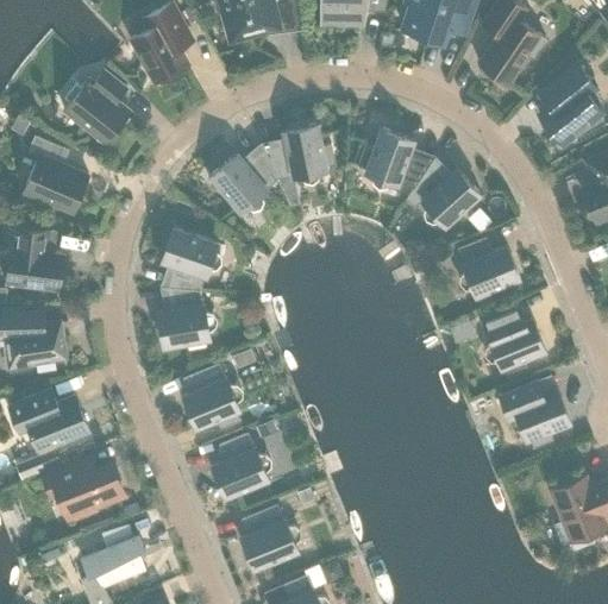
[(220,0),(232,42),(279,29),(301,26),(305,60),(307,60),(299,0),(220,0)]
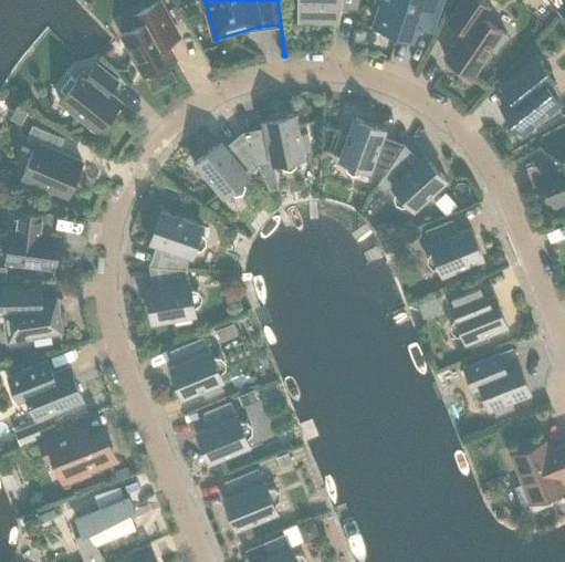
[(358,13),(359,0),(299,0),(299,23),(338,24),(341,13),(358,13)]
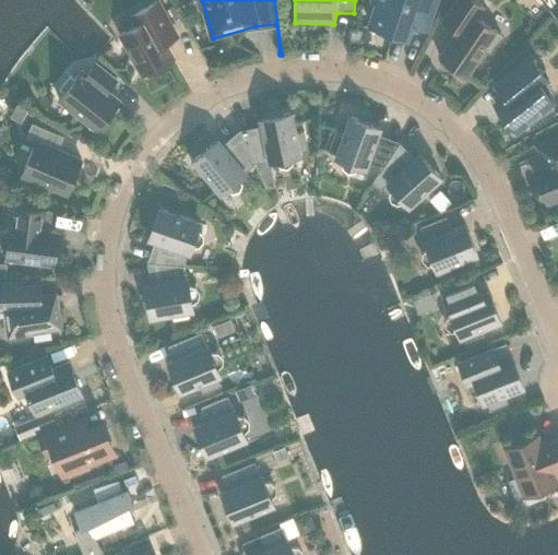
[(371,0),(371,4),(376,6),(376,7),(371,31),(408,43),(412,31),(428,35),(439,0),(371,0)]
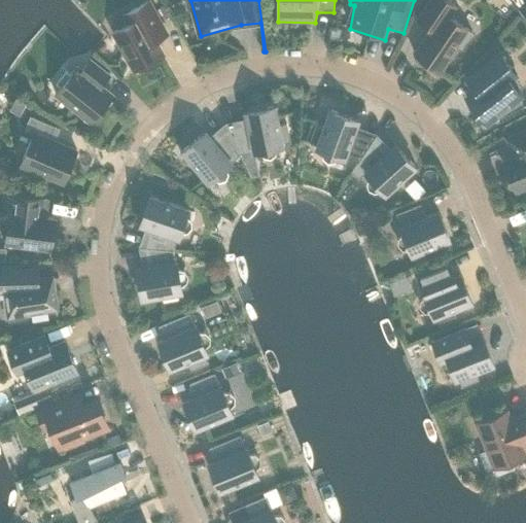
[(462,51),(472,35),(450,20),(457,10),(442,0),(432,0),(417,23),(430,32),(414,57),(442,75),(459,49),(462,51)]
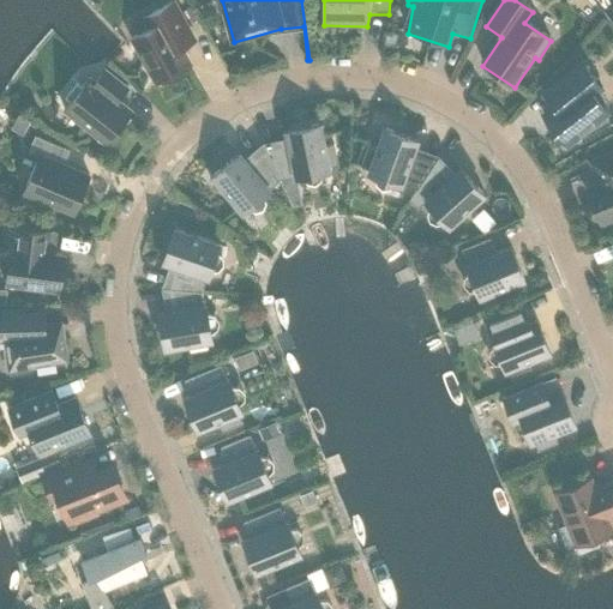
[(157,86),(191,68),(181,52),(196,44),(174,5),(152,17),(158,26),(132,42),(157,86)]
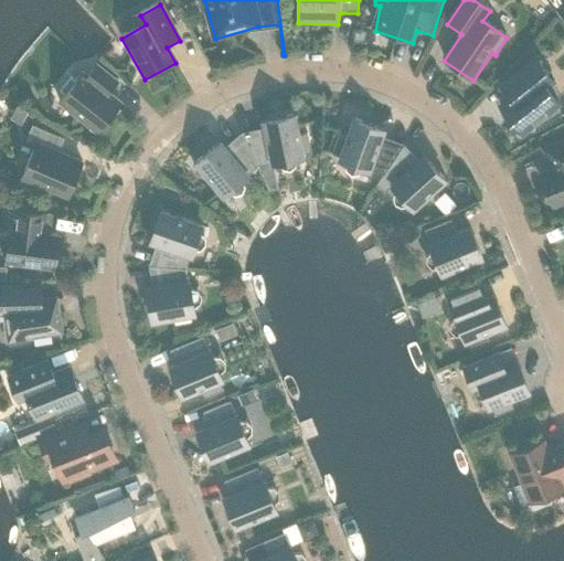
[(538,129),(563,116),(559,108),(560,107),(557,104),(553,87),(555,86),(535,61),(501,88),(511,101),(500,109),(522,137),(536,126),(538,129)]
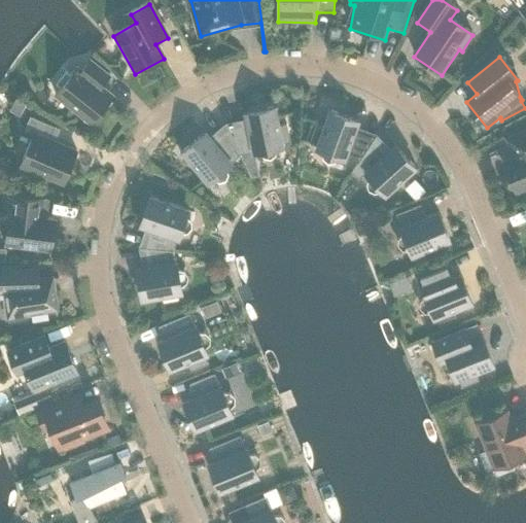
[(110,79),(91,64),(82,74),(77,70),(71,78),(67,74),(58,86),(62,90),(56,98),(92,127),(113,99),(102,90),(110,79)]
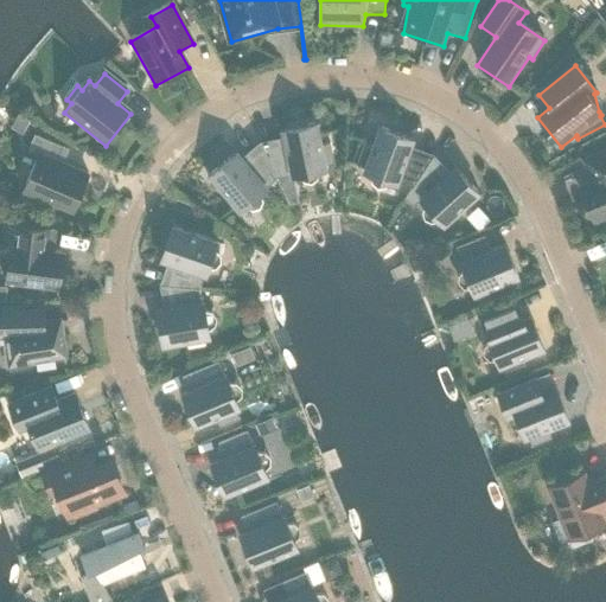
[(20,116),(12,130),(24,136),(31,123),(20,116)]
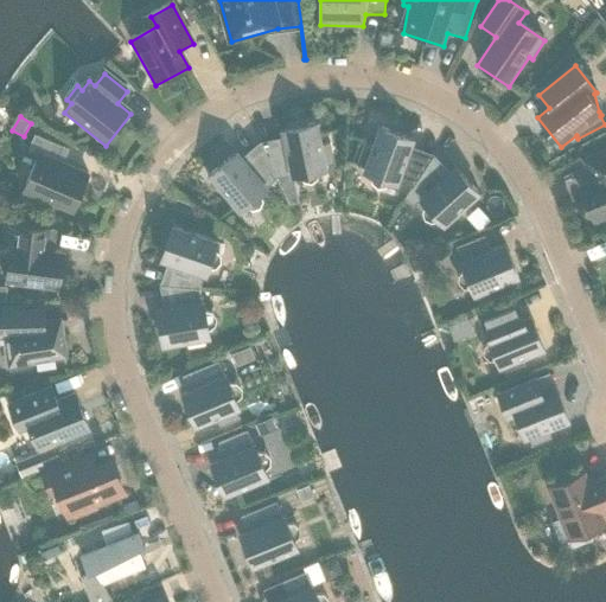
[(263,153),(278,181),(292,179),(292,180),(301,178),(305,184),(311,185),(317,181),(318,174),(327,173),(326,168),(335,167),(331,147),(321,149),(318,128),(320,127),(319,126),(282,134),(286,148),(263,153)]
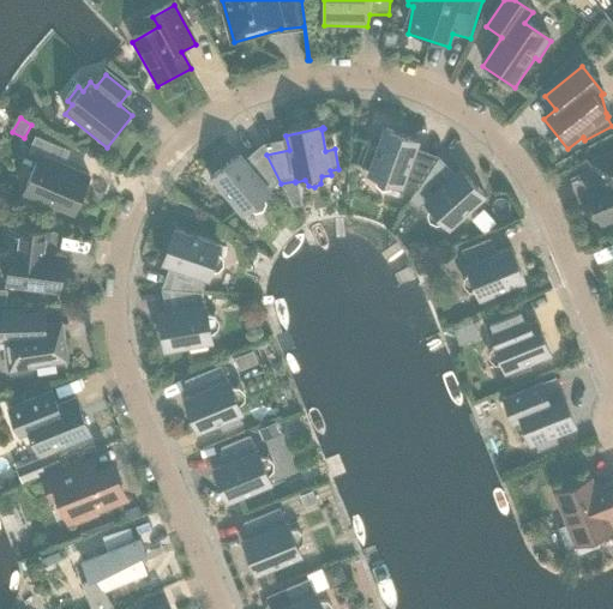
[(416,193),(434,167),(414,160),(419,145),(383,132),(382,133),(384,134),(377,155),(368,151),(361,170),(371,173),(368,178),(377,180),(378,187),(383,192),(389,192),(394,186),(402,190),(403,188),(416,193)]
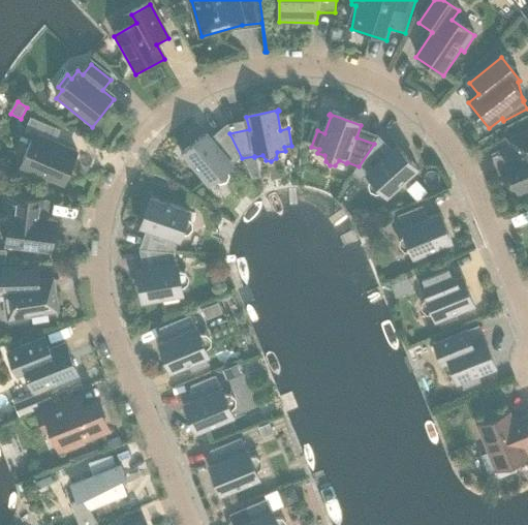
[(64,187),(78,155),(53,145),(58,132),(30,120),(25,133),(34,137),(21,168),(22,170),(23,166),(40,175),(39,177),(64,187)]
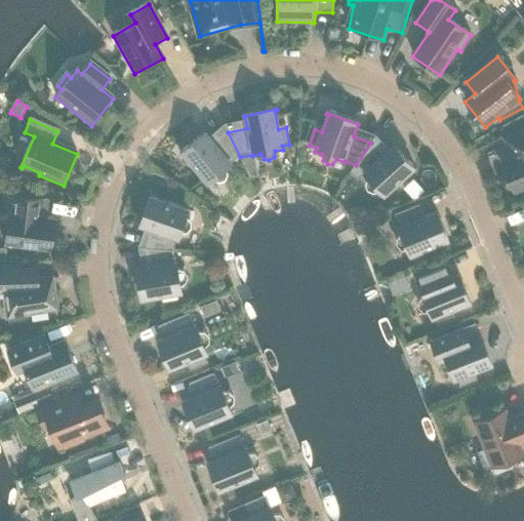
[(231,165),(240,157),(228,132),(213,145),(205,134),(179,156),(180,157),(183,155),(207,186),(213,181),(218,184),(225,182),(227,176),(226,171),(231,166),(231,165)]
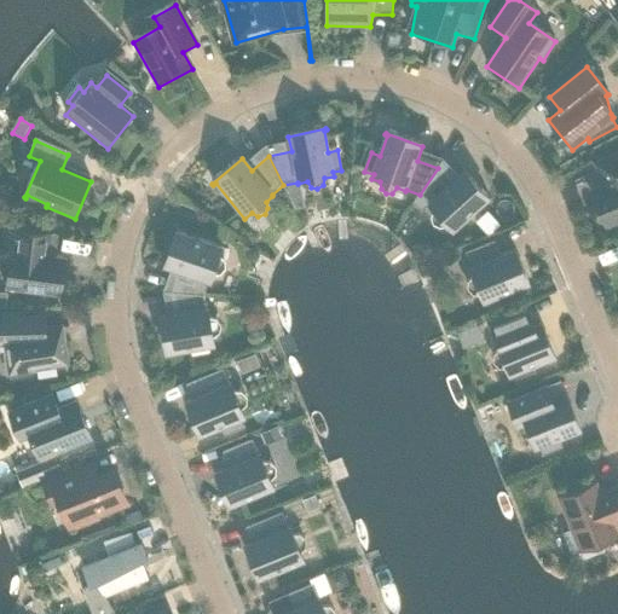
[(617,157),(598,167),(606,189),(593,195),(606,229),(617,222),(617,157)]
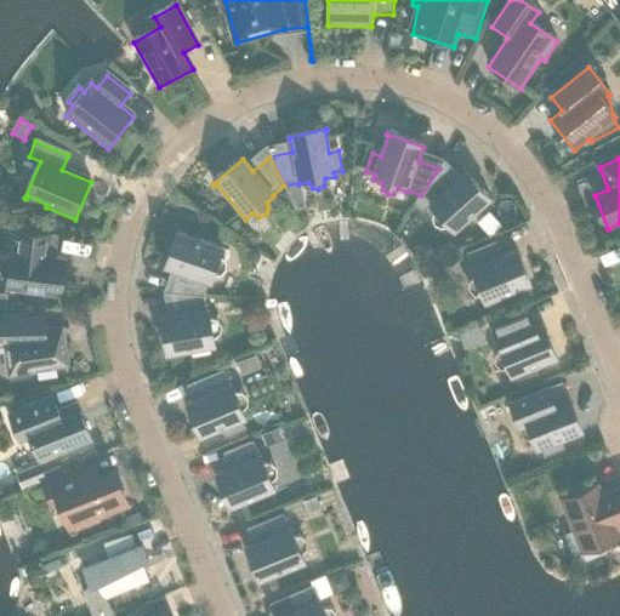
[(421,195),(409,215),(415,222),(431,207),(437,215),(433,221),(436,227),(442,229),(449,227),(455,234),(489,203),(491,204),(493,204),(466,175),(455,186),(439,169),(421,195)]
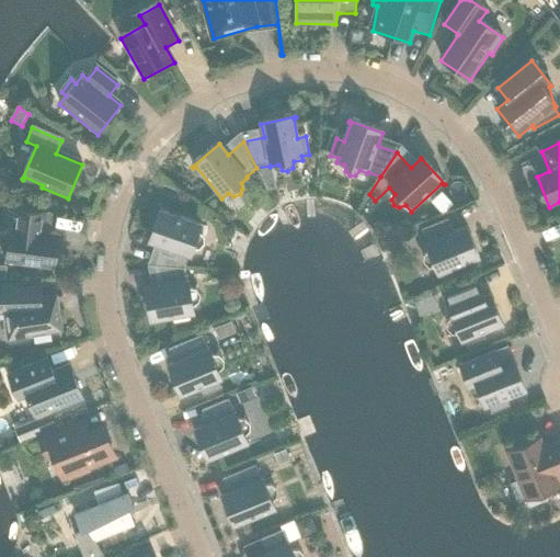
[(156,268),(185,271),(189,258),(191,258),(193,250),(200,250),(204,246),(203,239),(198,236),(202,227),(161,214),(162,212),(161,211),(149,243),(162,248),(156,268)]
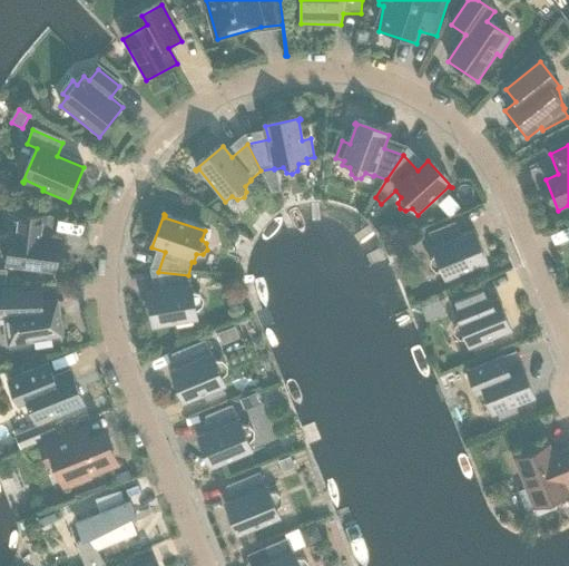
[(51,240),(51,233),(54,221),(16,215),(13,235),(11,235),(11,237),(0,241),(0,249),(7,266),(7,269),(56,274),(60,241),(51,240)]
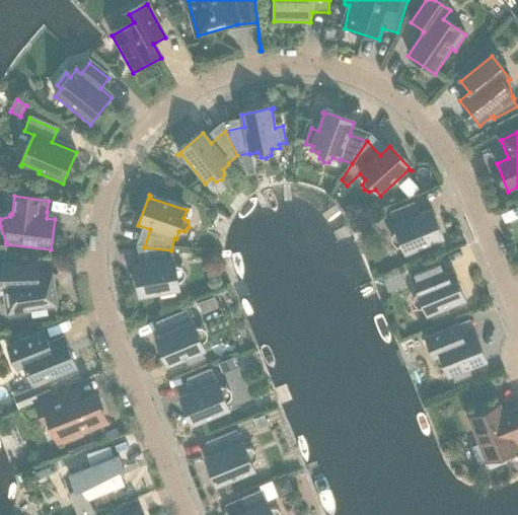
[(420,217),(418,212),(415,204),(390,214),(395,227),(394,227),(397,235),(393,238),(393,244),(397,248),(402,248),(405,255),(442,240),(443,242),(444,242),(432,212),(420,217)]
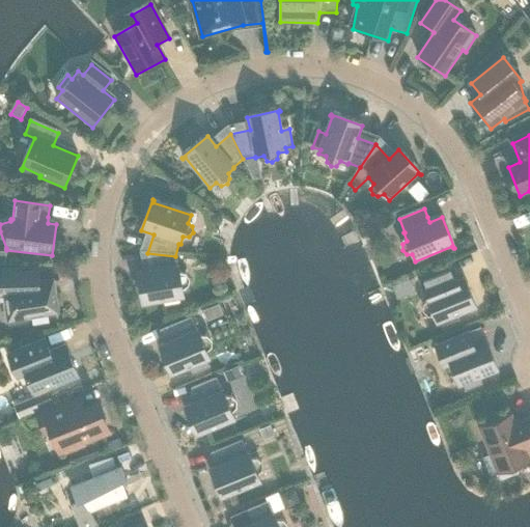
[(177,268),(175,256),(147,253),(150,273),(138,275),(143,308),(144,307),(144,305),(184,299),(183,290),(188,287),(189,282),(186,277),(179,276),(178,268),(177,268)]
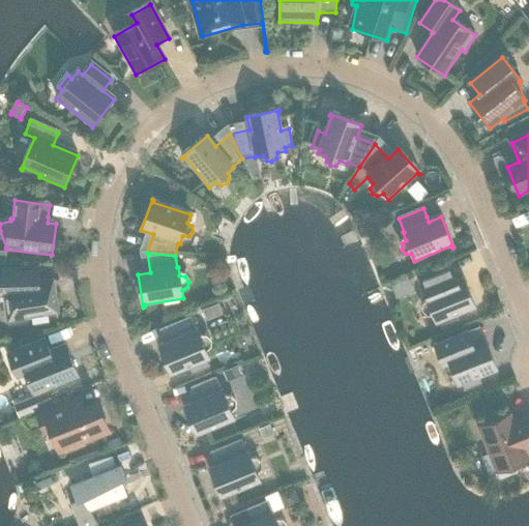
[(423,313),(428,317),(434,317),(437,324),(474,309),(475,311),(476,311),(464,280),(458,282),(452,268),(420,282),(427,295),(425,295),(428,302),(423,307),(423,313)]
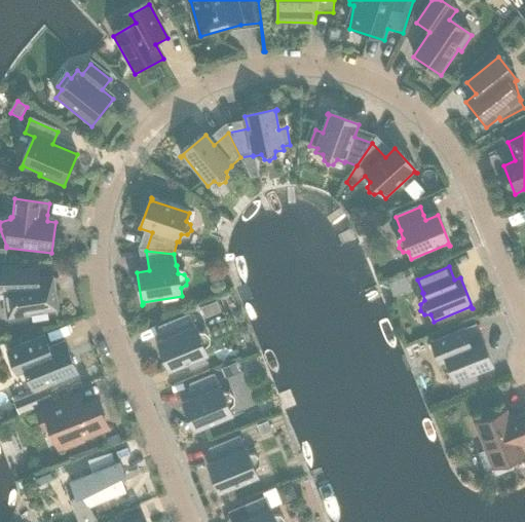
[(40,283),(40,268),(0,268),(0,275),(7,322),(29,319),(29,315),(55,311),(57,318),(58,318),(52,283),(59,282),(59,280),(40,283)]
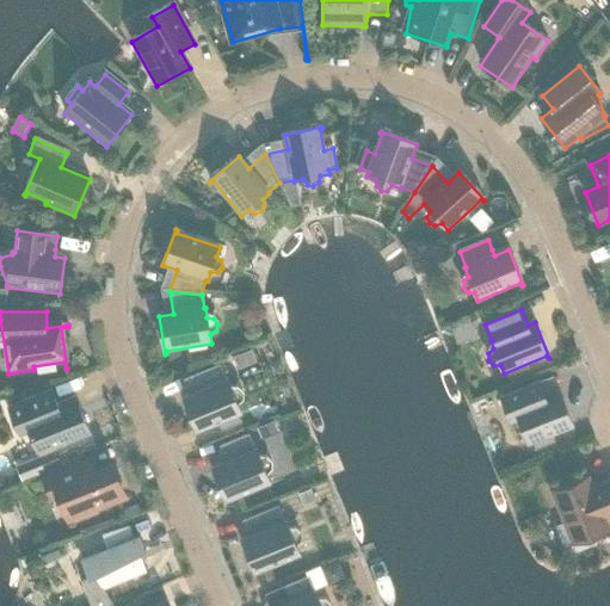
[(227,382),(220,366),(191,378),(198,394),(184,400),(198,436),(199,434),(198,432),(219,424),(223,433),(242,425),(239,415),(241,414),(238,406),(242,401),(242,395),(238,390),(232,390),(228,382),(227,382)]
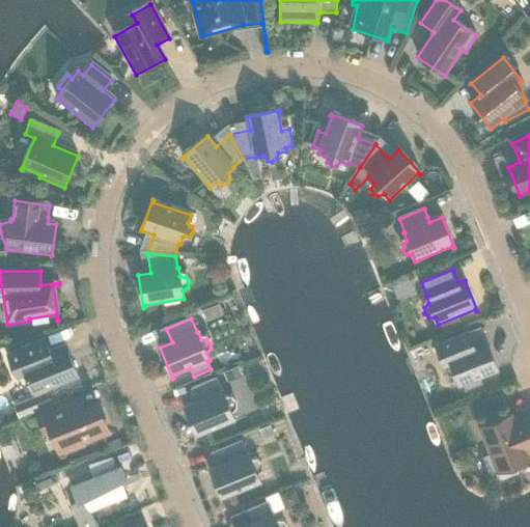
[(474,348),(469,334),(436,348),(445,370),(451,367),(459,387),(463,385),(466,393),(482,386),(479,379),(497,371),(498,373),(499,373),(486,342),(474,348)]
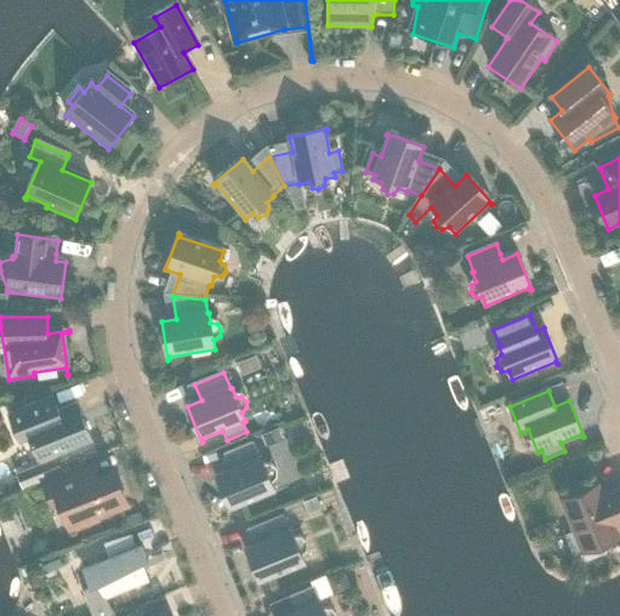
[(58,415),(52,399),(9,416),(21,445),(32,441),(41,463),(91,443),(77,406),(58,415)]
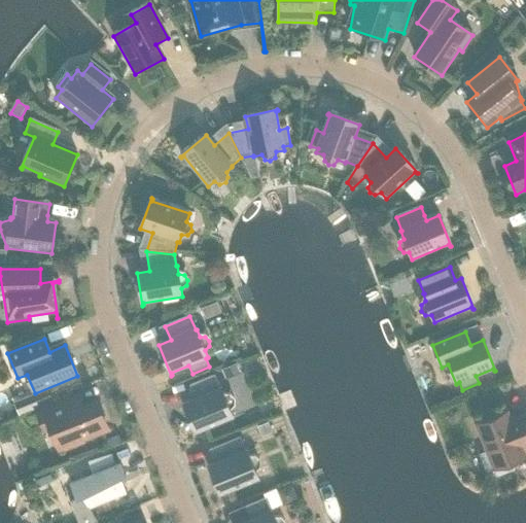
[(220,390),(214,377),(189,387),(196,401),(183,405),(196,436),(197,436),(196,433),(233,418),(230,411),(234,407),(234,401),(230,396),(224,396),(221,389),(220,390)]
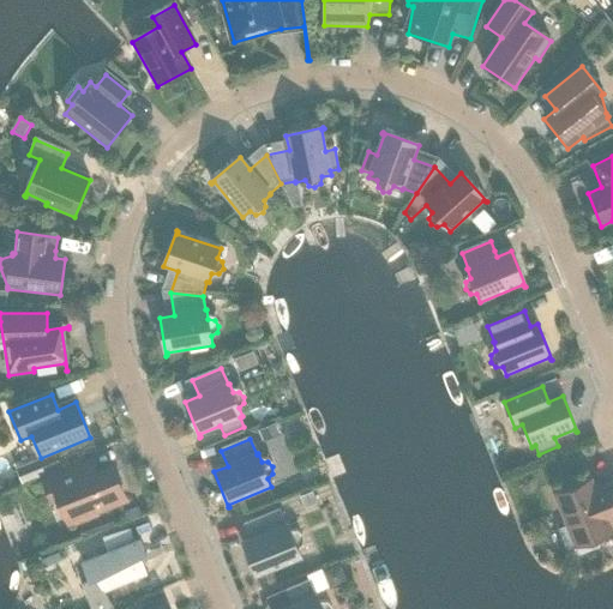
[(100,471),(95,463),(32,488),(41,508),(66,498),(78,525),(95,518),(94,514),(125,502),(110,466),(100,471)]
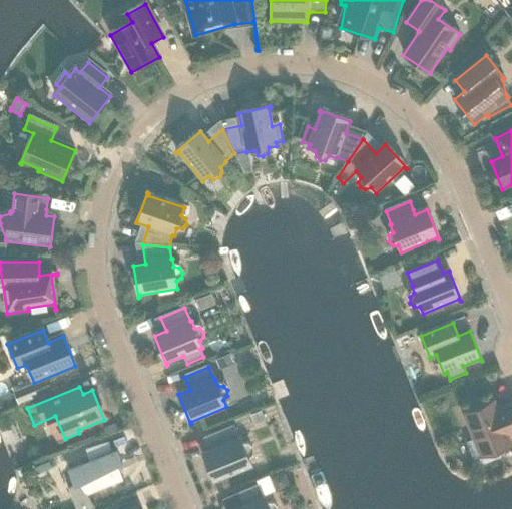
[(511,407),(505,410),(506,411),(498,414),(494,404),(464,416),(481,458),(511,446),(507,437),(511,435),(511,407)]
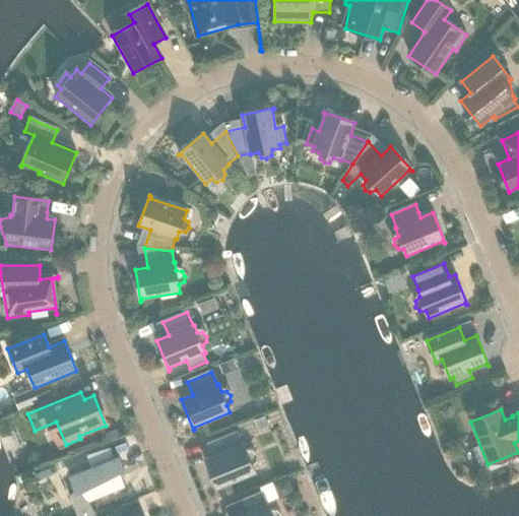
[(242,446),(237,433),(212,443),(217,456),(205,461),(218,491),(219,491),(218,489),(255,473),(252,466),(256,462),(256,456),(252,452),(246,452),(244,445),(242,446)]
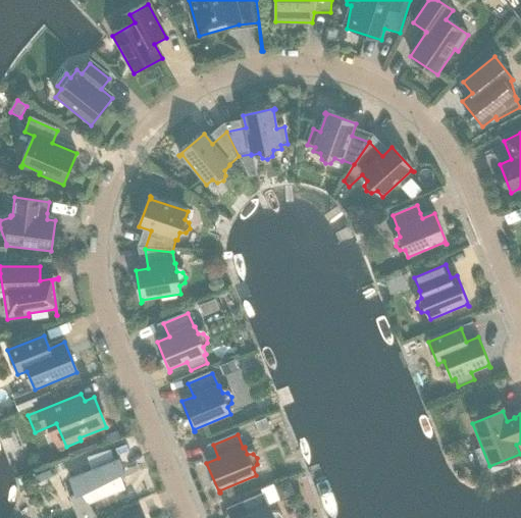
[(124,473),(119,459),(69,479),(76,497),(71,500),(77,517),(96,517),(89,506),(124,490),(119,474),(123,472),(123,473),(124,473)]
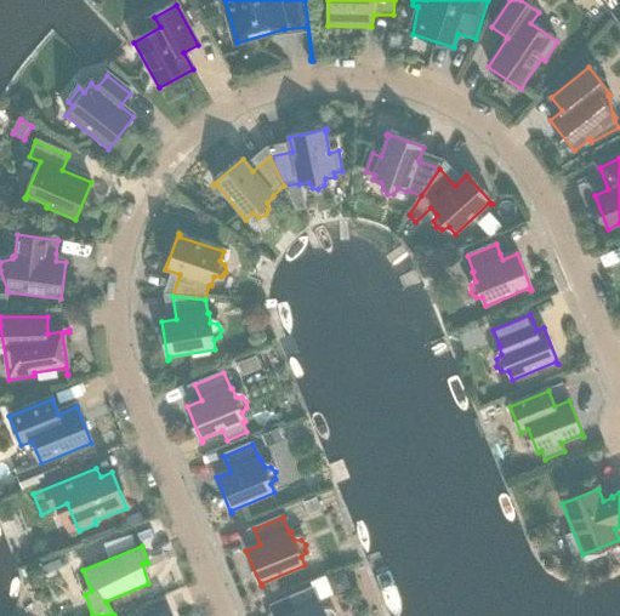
[(60,562),(41,569),(46,579),(64,570),(60,562)]
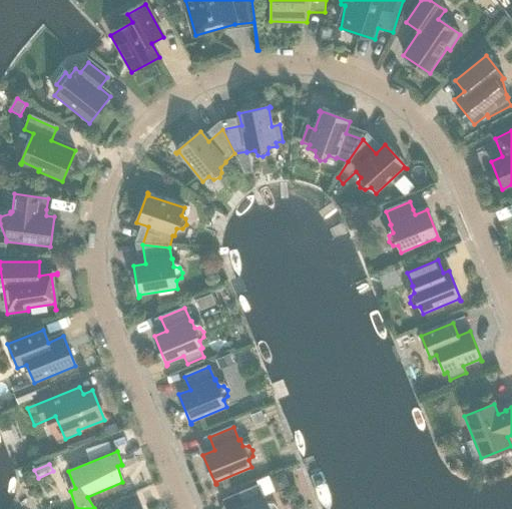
[(264,499),(259,486),(234,496),(239,508),(276,508),(274,506),(268,506),(265,499),(264,499)]
